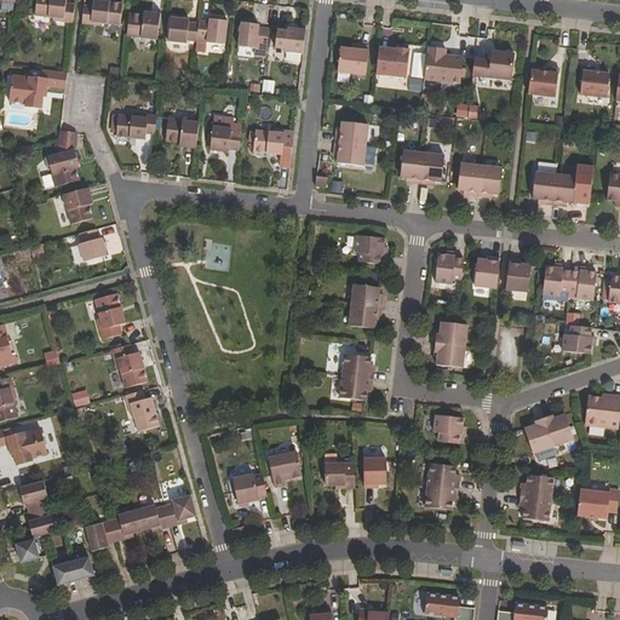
[(36,0),(35,15),(52,17),(51,21),(73,23),(75,4),(65,3),(65,0),(36,0)]
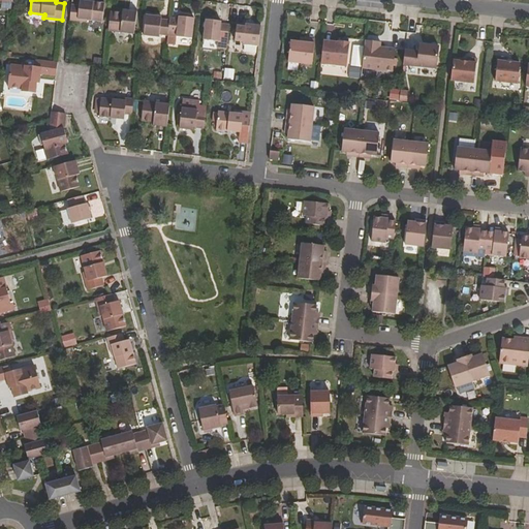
[(103,22),(105,2),(85,0),(80,0),(80,4),(72,4),(70,20),(87,22),(87,20),(103,22)]
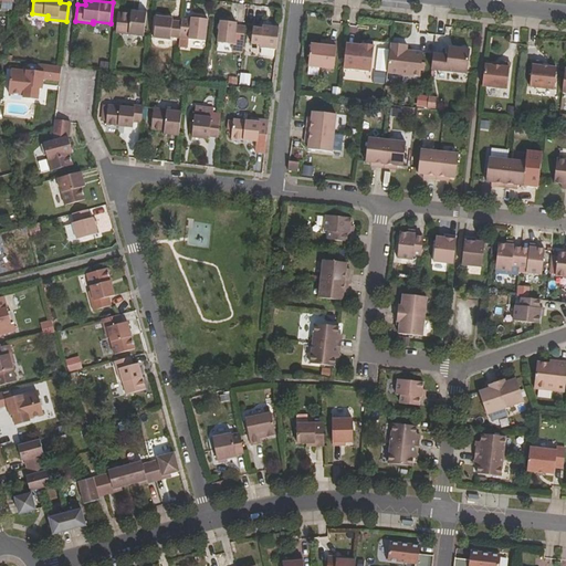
[(116,31),(144,35),(146,11),(132,10),(132,13),(118,12),(116,31)]
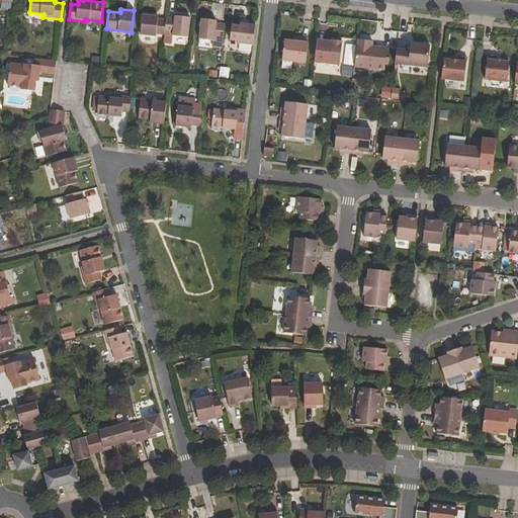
[(156,32),(165,33),(165,31),(167,18),(157,17),(158,15),(143,14),(141,33),(156,35),(156,32)]
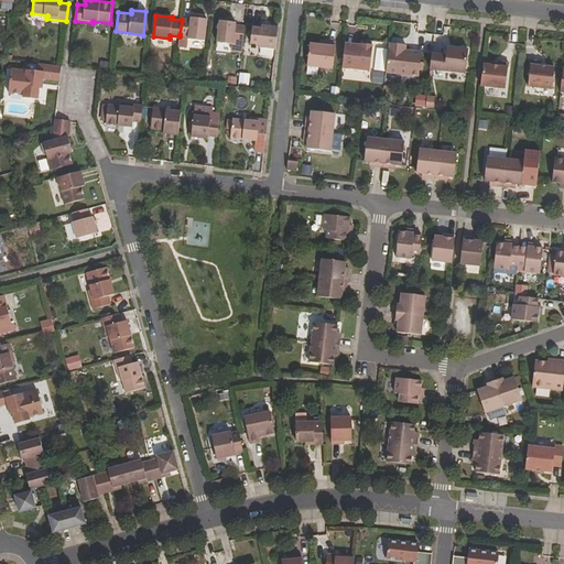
[(182,18),(182,20),(180,34),(190,35),(188,38),(205,40),(207,18),(192,15),(191,19),(182,18)]
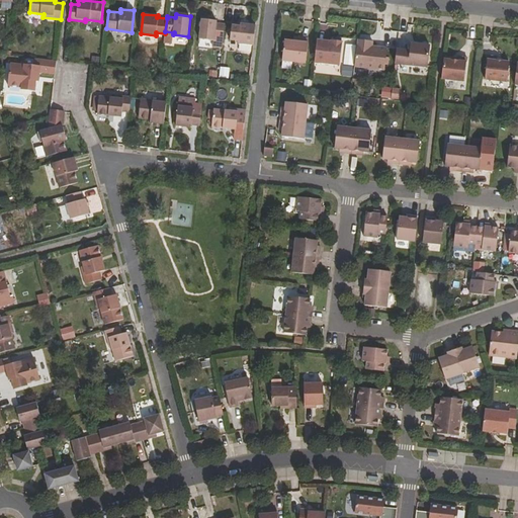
[(199,37),(213,39),(214,36),(224,37),(225,23),(216,21),(216,20),(201,18),(199,37)]
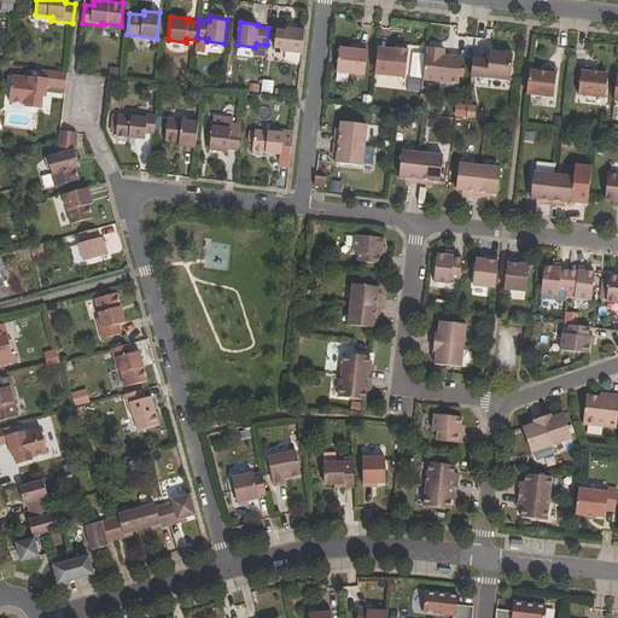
[(285,51),(302,52),(305,29),(287,27),(287,29),(277,29),(274,46),(285,48),(285,51)]
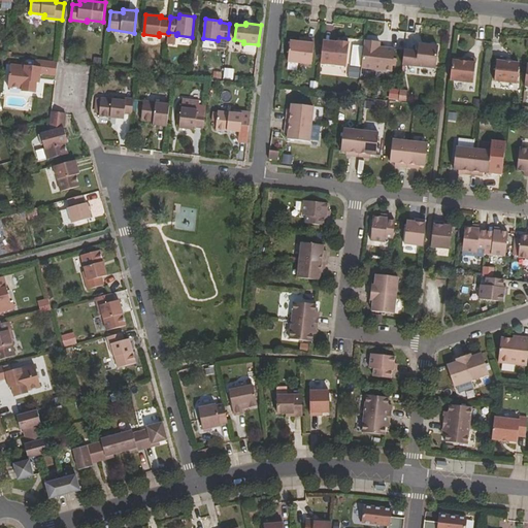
[(291,40),(288,62),(311,65),(315,40),(299,38),(299,41),(291,40)]
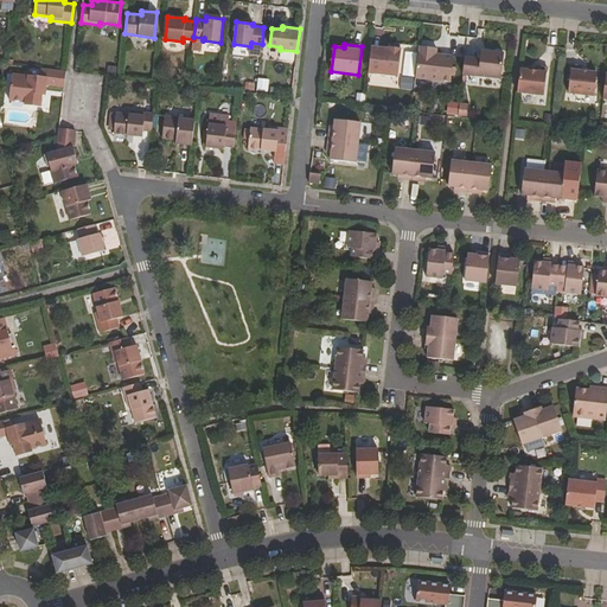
[(420,46),(415,77),(451,82),(454,56),(436,53),(436,48),(420,46)]
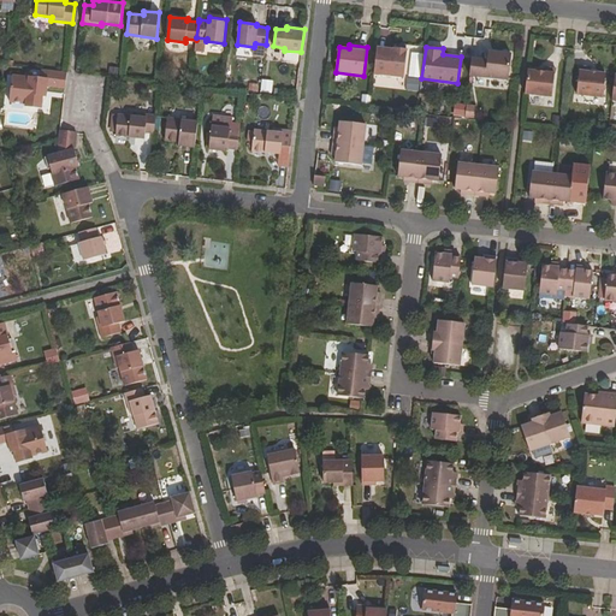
[(374,75),(404,77),(407,51),(395,49),(395,52),(388,51),(388,49),(378,48),(374,75)]
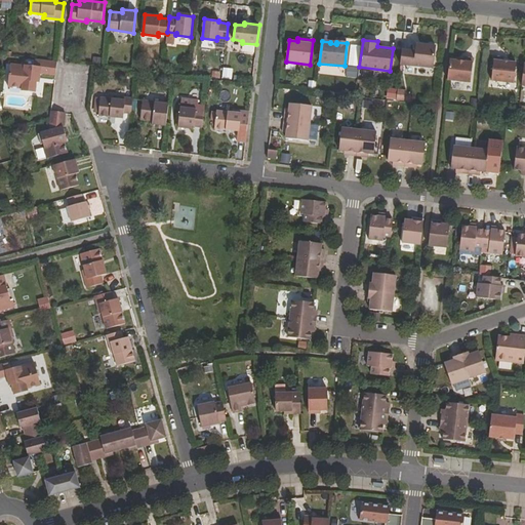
[(402,50),(401,65),(434,68),(436,46),(416,44),(415,51),(402,50)]
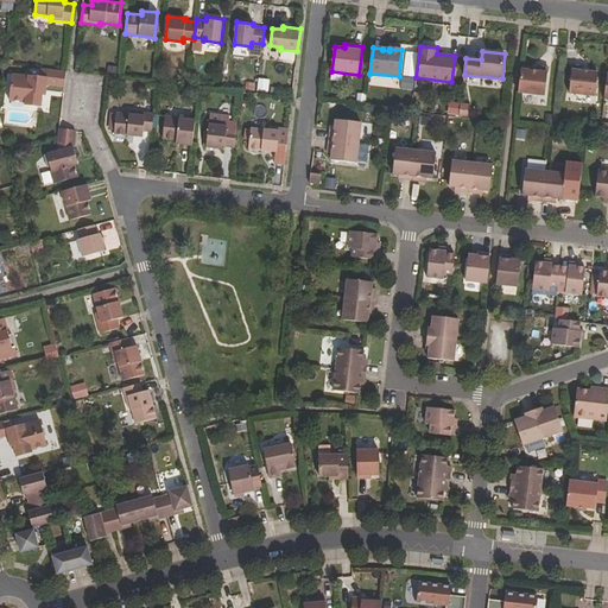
[(572,64),(569,93),(595,96),(597,73),(582,71),(582,65),(572,64)]
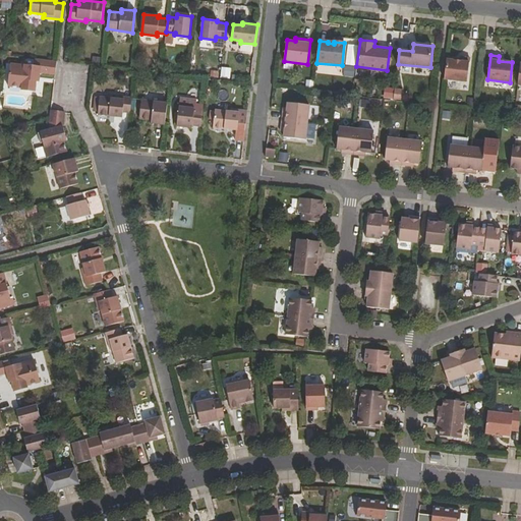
[(447,57),(445,78),(467,81),(470,57),(461,56),(461,58),(447,57)]
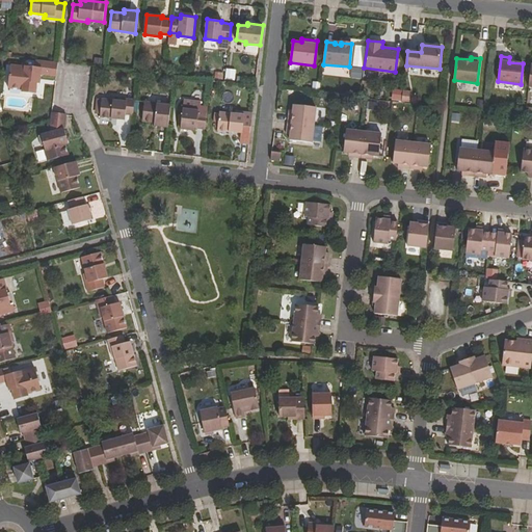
[(56,76),(58,61),(35,59),(35,67),(25,64),(25,65),(10,64),(8,87),(22,89),(22,91),(35,92),(36,83),(36,78),(40,78),(40,74),(56,76)]
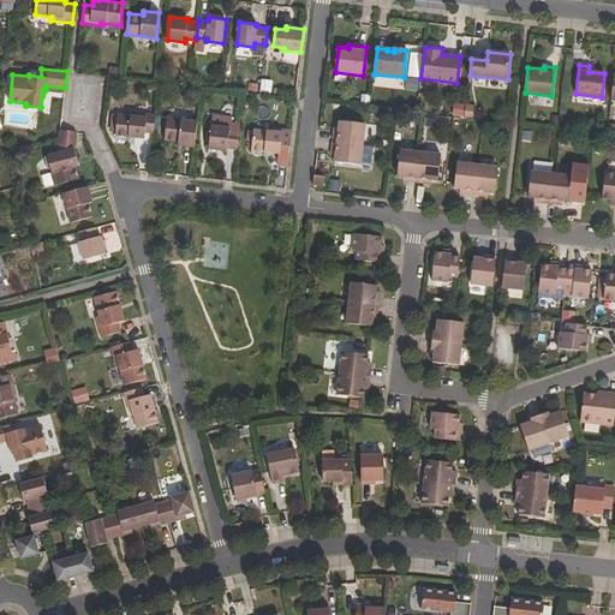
[(402,89),(416,91),(418,79),(405,77),(402,89)]
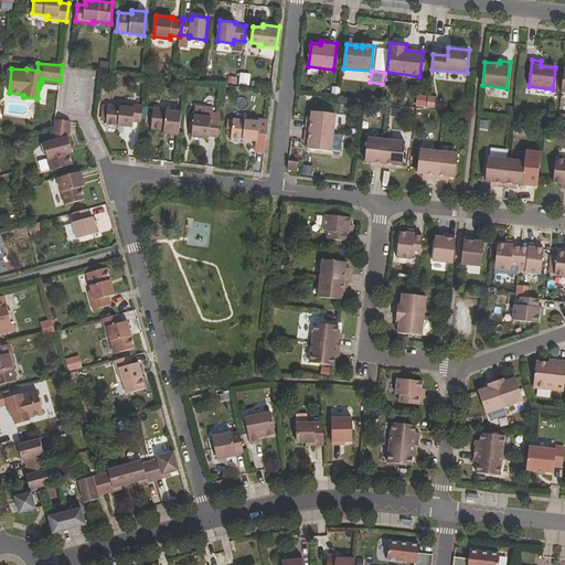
[(241,83),(252,84),(253,73),(242,72),(241,83)]
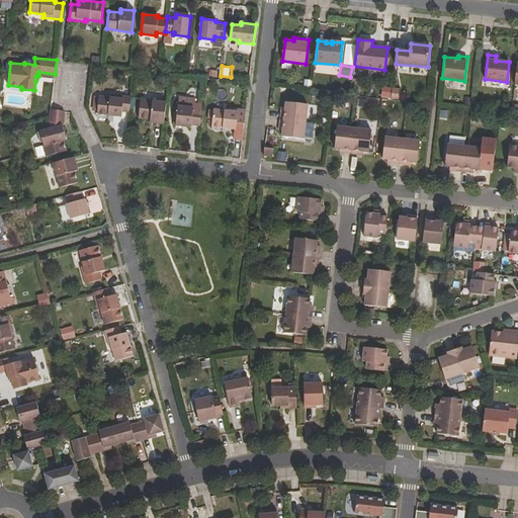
[(99,94),(96,113),(120,116),(121,110),(130,111),(132,96),(114,94),(113,96),(99,94)]
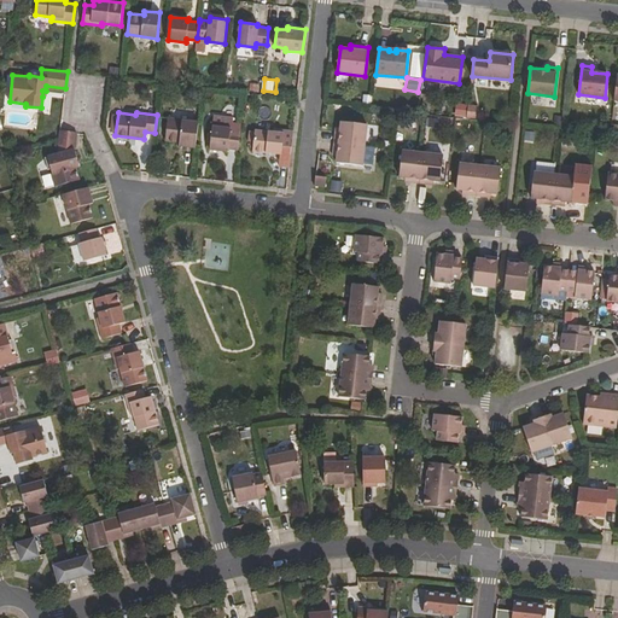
[(180,145),(196,147),(198,121),(169,117),(167,140),(180,143),(180,145)]
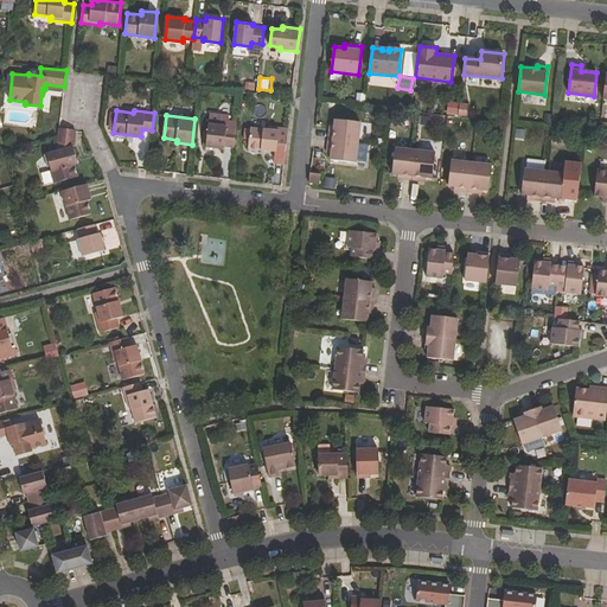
[(328,139),(358,142),(360,122),(336,119),(334,131),(330,131),(328,139)]
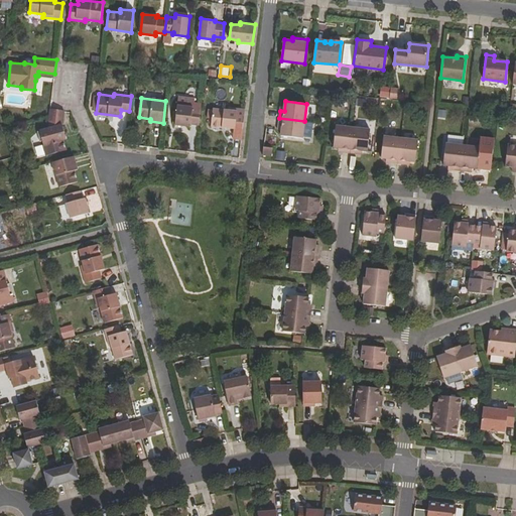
[(177,104),(175,124),(189,125),(189,123),(199,124),(201,109),(191,108),(191,106),(177,104)]
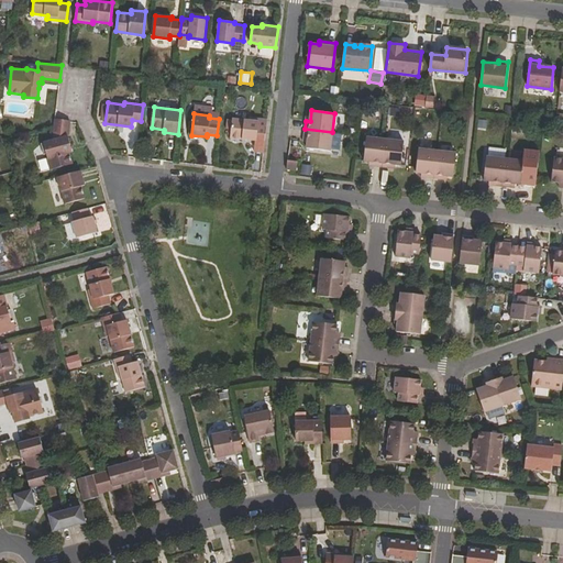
[(229,138),(255,140),(256,134),(265,135),(267,119),(249,117),(249,119),(232,118),(229,138)]
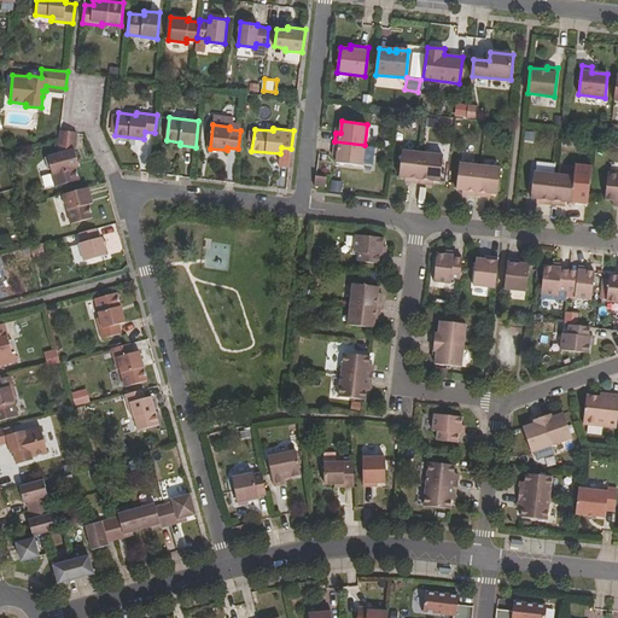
[(76,132),(60,129),(59,136),(57,153),(45,157),(48,170),(51,169),(56,185),(79,179),(75,167),(74,162),(77,161),(74,150),(76,132)]
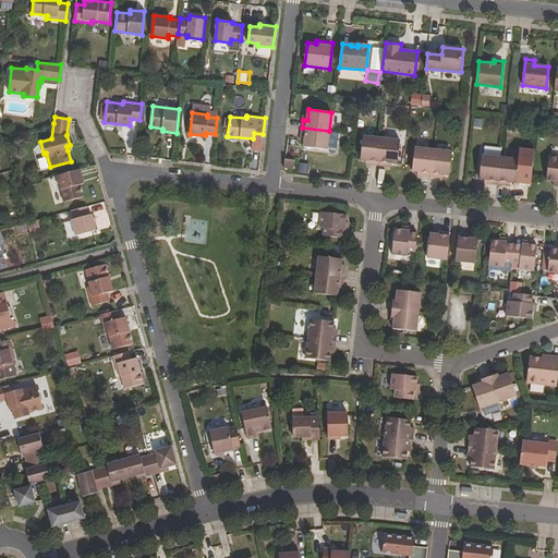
[(304,147),(327,149),(329,131),(302,128),(302,135),(305,136),(304,147)]
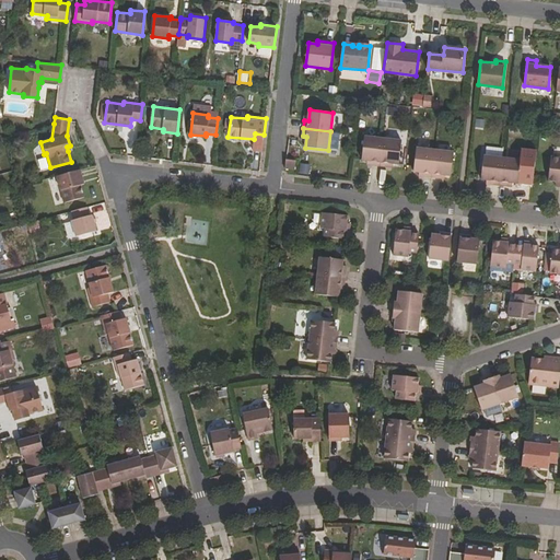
[(384,139),(364,136),(362,160),(373,161),(372,165),(381,165),(384,139)]
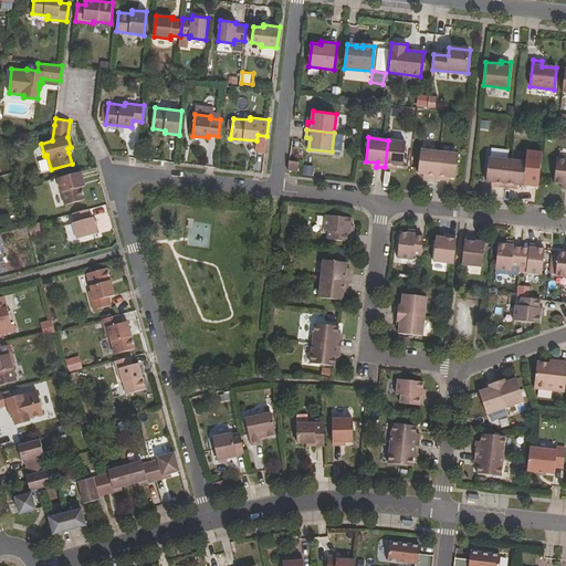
[(388,140),(385,167),(392,168),(392,165),(404,166),(406,142),(388,140)]
